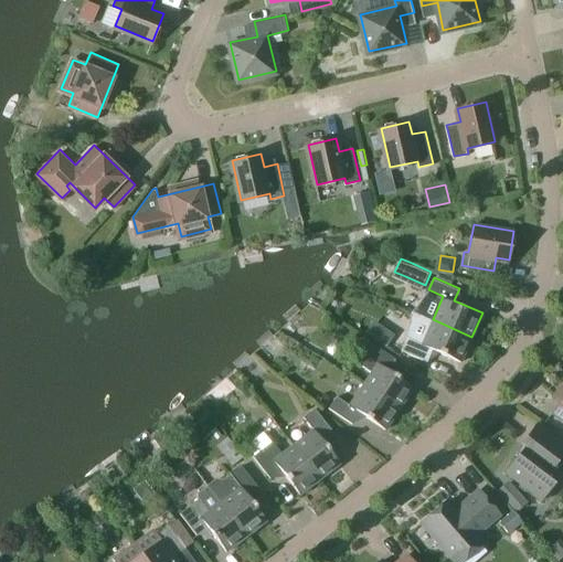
[(461,360),(471,337),(433,319),(418,313),(402,349),(428,360),(434,348),(461,360)]
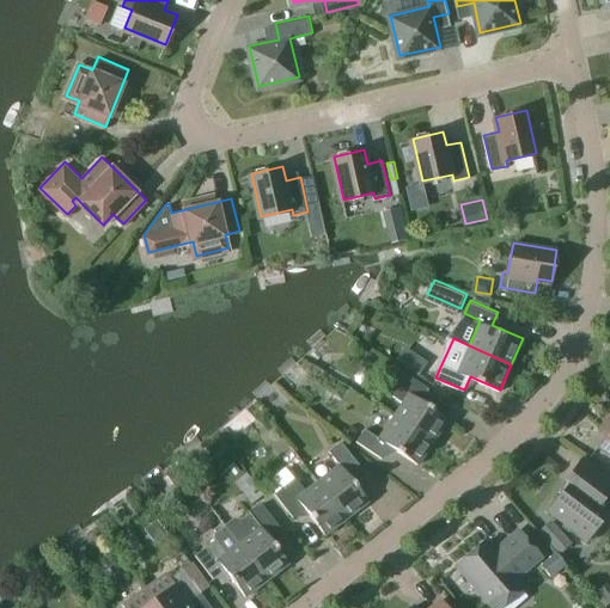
[(415,349),(407,362),(421,372),(429,358),(415,349)]
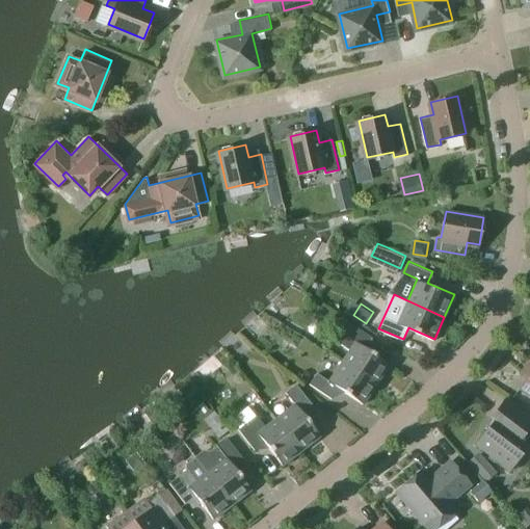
[(343,360),(377,382),(390,363),(366,346),(373,336),(351,321),(338,341),(350,349),(343,360)]
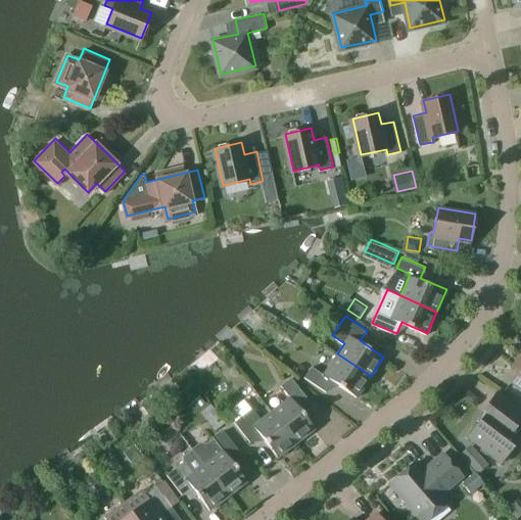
[(371,376),(337,353),(325,373),(313,365),(305,376),(327,390),(334,379),(358,395),(371,376)]
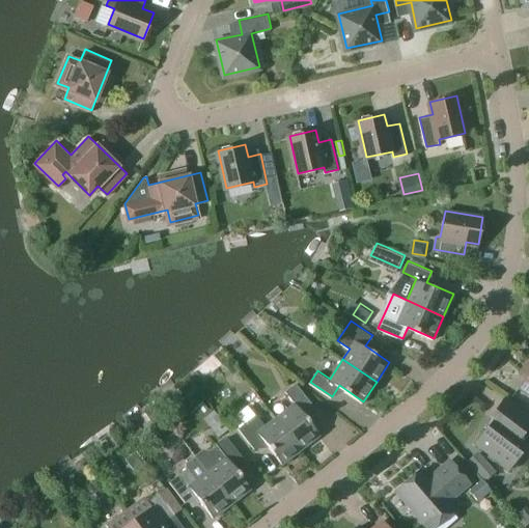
[(528,372),(519,386),(528,393),(528,372)]
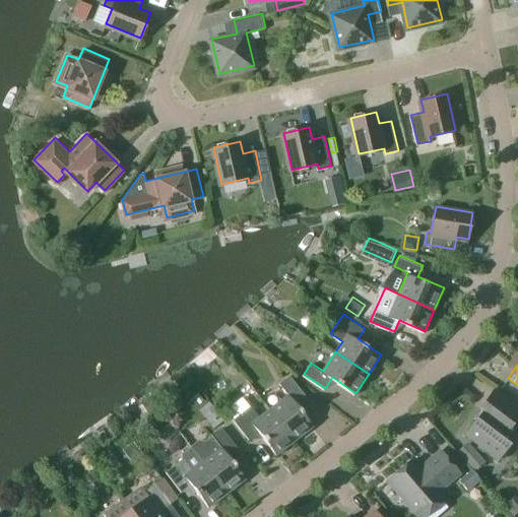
[(271,407),(296,439),(314,425),(297,402),(307,394),(290,374),(280,382),(289,393),(271,407)]
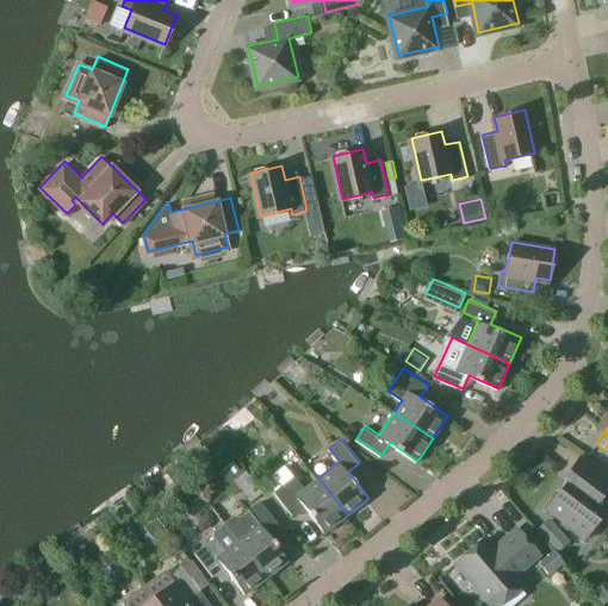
[(607,474),(582,455),(570,472),(574,474),(548,507),(587,536),(607,507),(607,498),(603,494),(607,488),(607,474)]
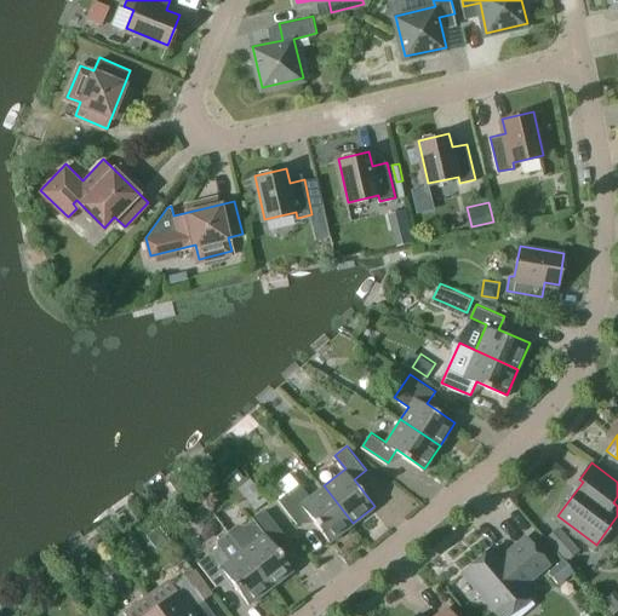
[(269,499),(251,476),(239,485),(256,508),(269,499)]
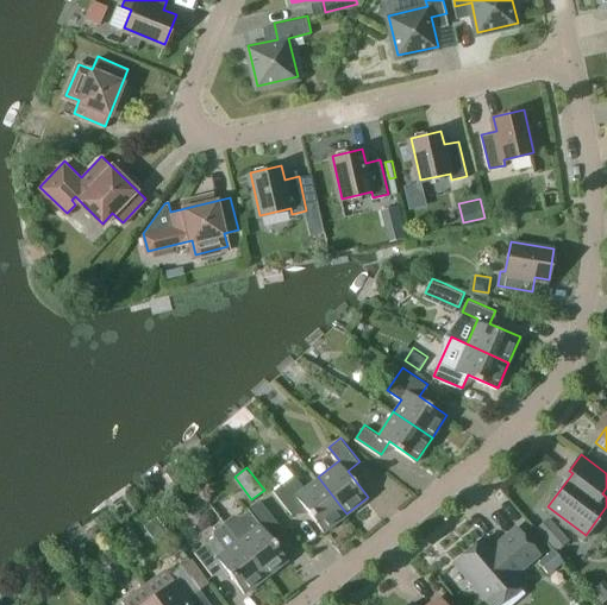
[(346,514),(318,477),(305,486),(294,473),(274,489),(293,512),(304,504),(325,530),(346,514)]
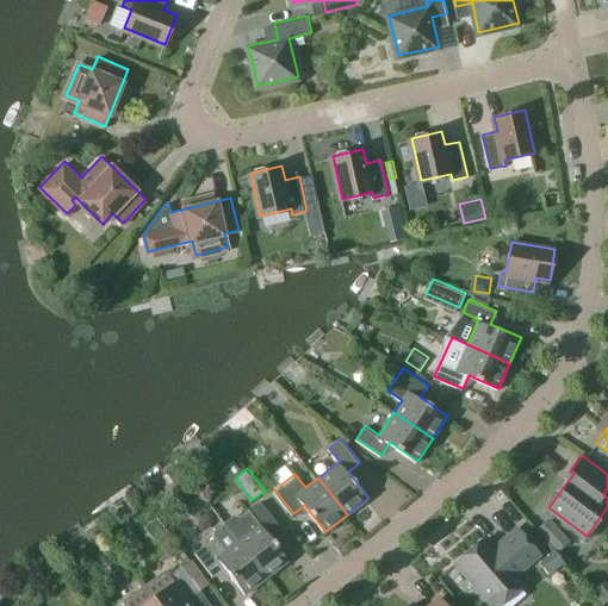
[(224,522),(237,539),(239,538),(267,575),(290,558),(268,532),(280,523),(262,500),(241,516),(235,513),(224,522)]
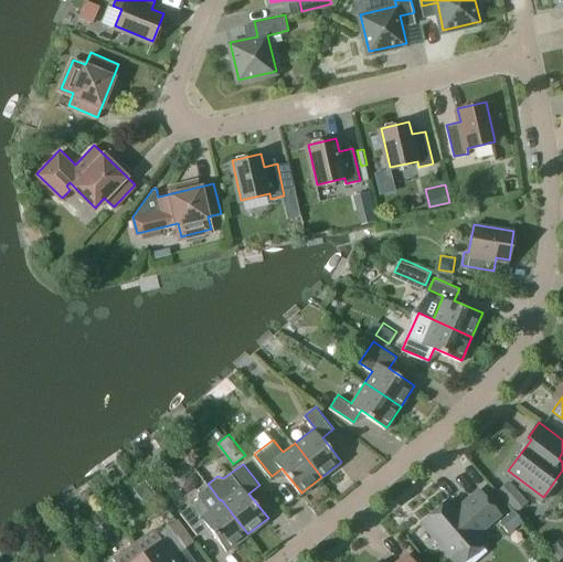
[(227,549),(247,533),(221,499),(220,500),(208,484),(199,490),(200,497),(181,511),(198,533),(209,525),(227,549)]
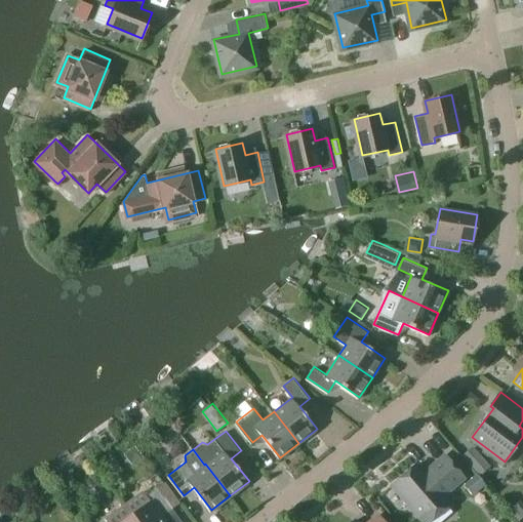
[(491,466),(478,450),(468,459),(481,474),(491,466)]
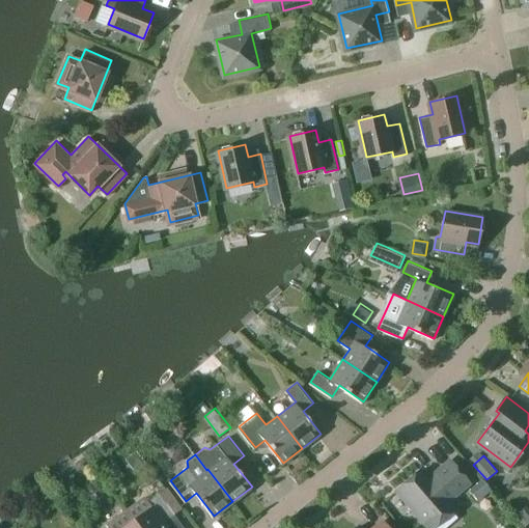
[(397,489),(432,527),(455,507),(448,498),(470,480),(451,459),(430,477),(422,468),(397,489)]
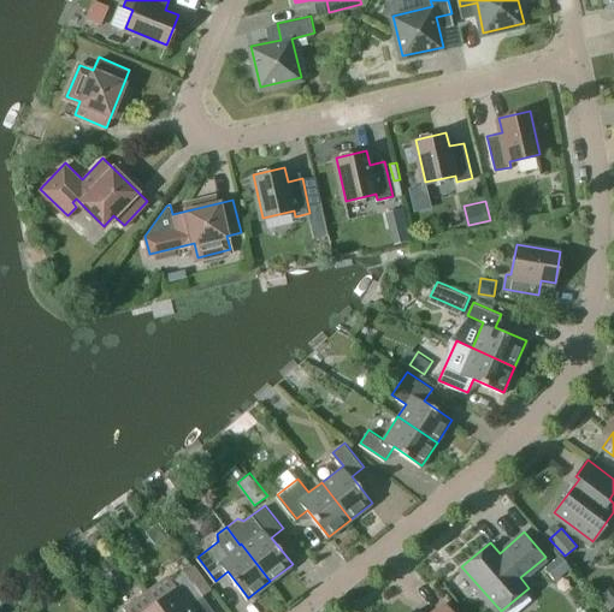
[(571,566),(560,554),(545,568),(556,580),(571,566)]
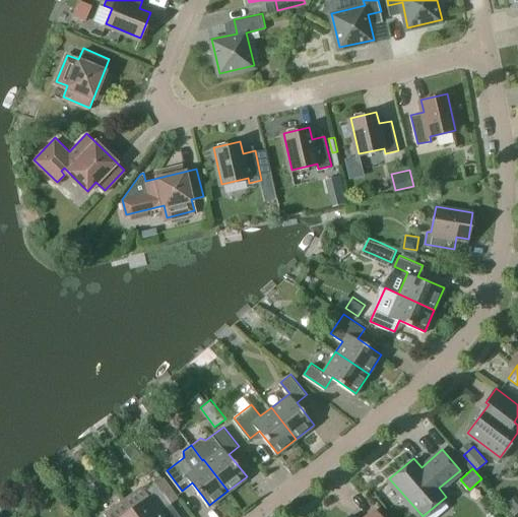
[(142,485),(123,498),(137,516),(166,516),(160,510),(171,502),(178,497),(164,476),(155,481),(145,490),(142,485)]
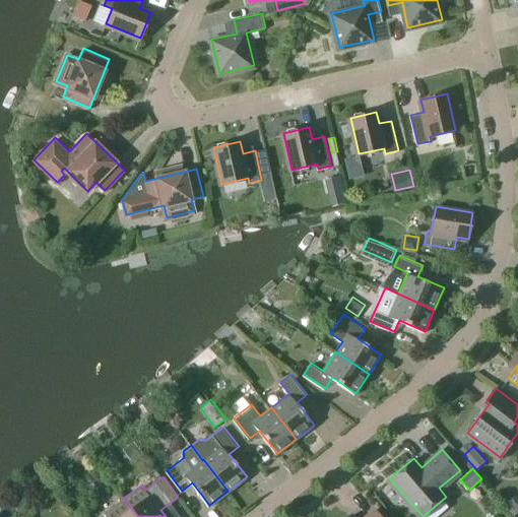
[(137,516),(123,498),(105,511),(108,516),(107,516),(137,516)]
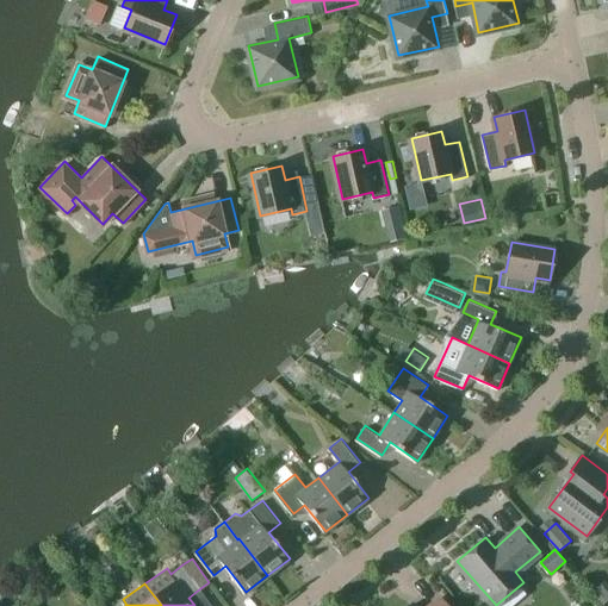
[(450,605),(441,595),(428,605),(414,605),(411,603),(407,605),(450,605)]
